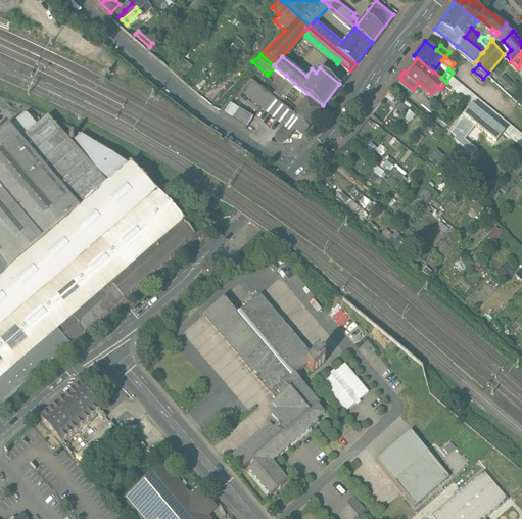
[(512,79),(504,71),(497,77),(507,85),(512,79)]
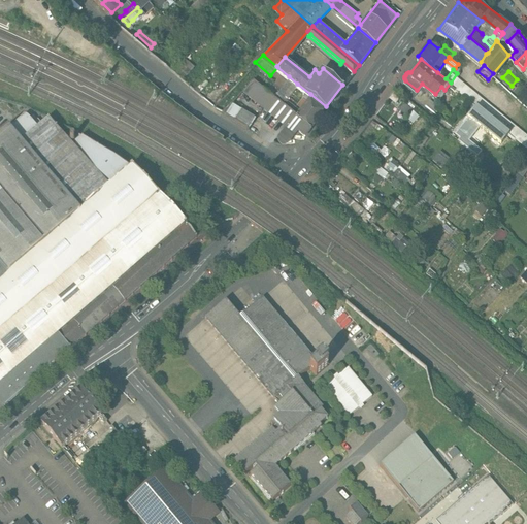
[(457,73),(451,83),(456,86),(462,77),(457,73)]
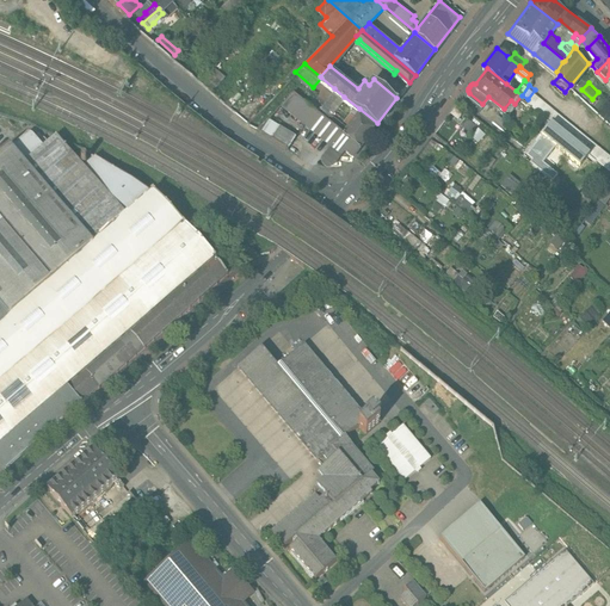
[(319,107),(295,88),(283,99),(334,140),(344,129),(328,116),(319,107)]
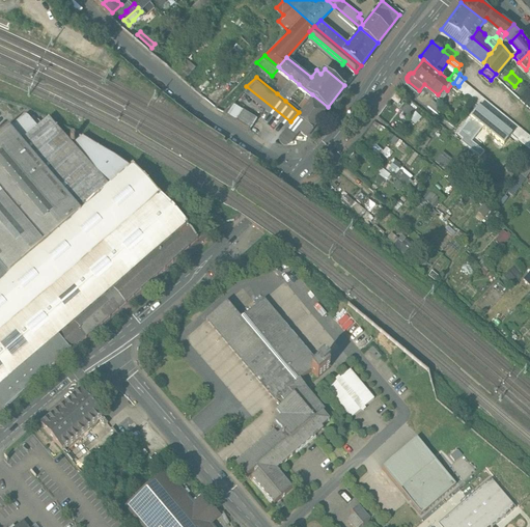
[(290,77),(277,93),(285,101),(288,96),(299,84),(290,77)]
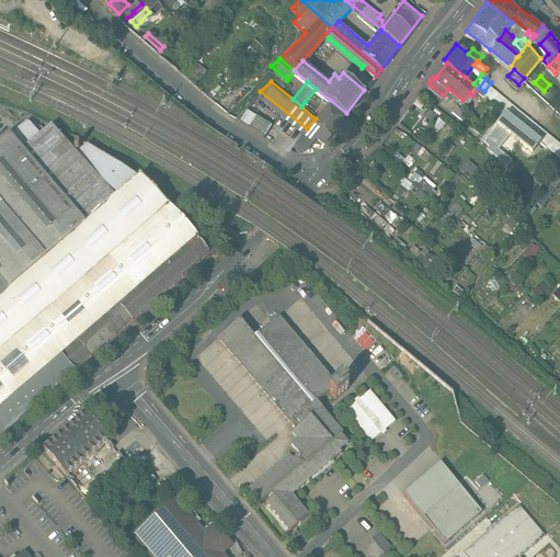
[(559,137),(491,82),(484,91),(507,110),(541,137),(559,151),(559,137)]
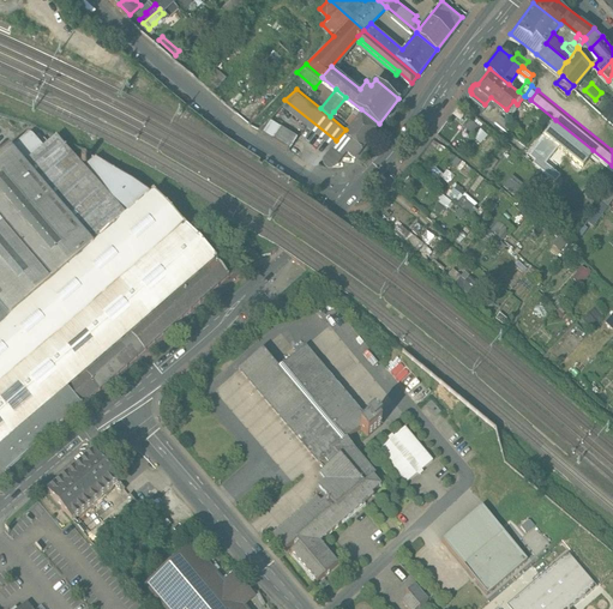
[(514,101),(506,109),(511,113),(517,104),(514,101)]
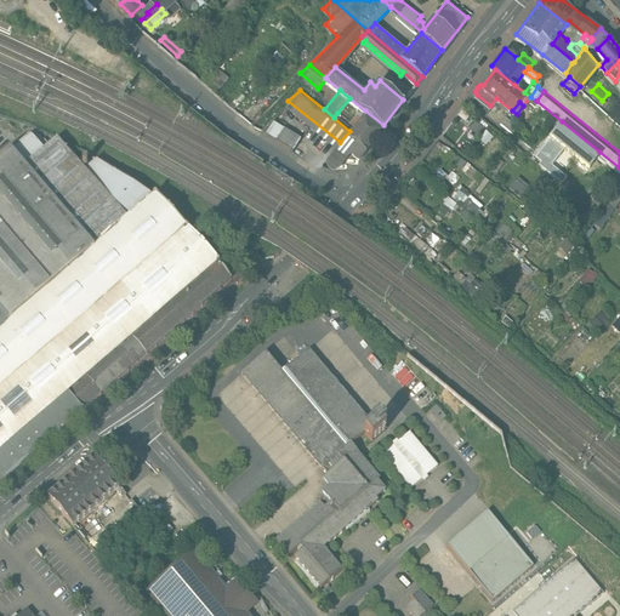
[(365,110),(353,125),(347,120),(337,113),(334,118),(350,131),(367,146),(384,125),(365,110)]
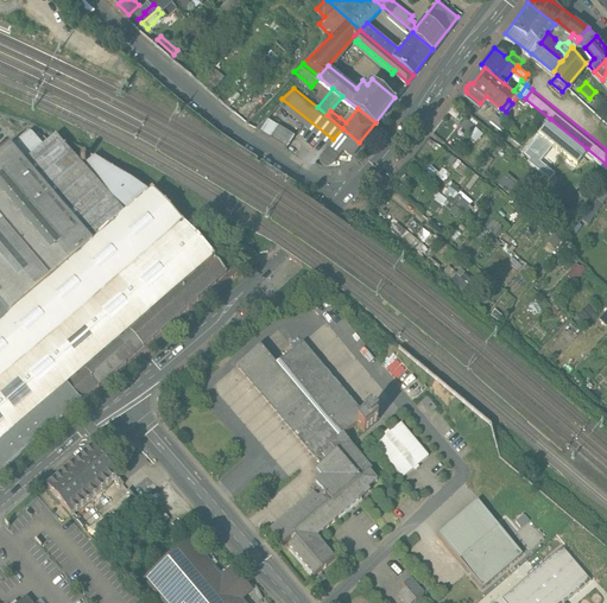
[(506,118),(497,109),(491,115),(501,124),(506,118)]
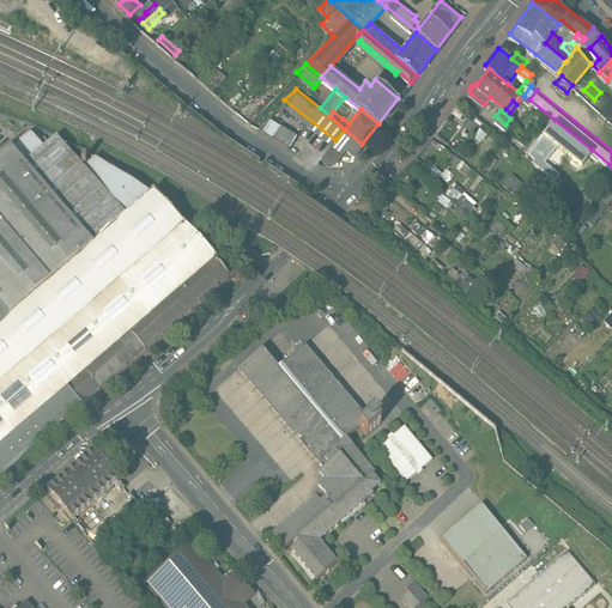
[(297,133),(270,114),(259,125),(290,145),(297,133)]
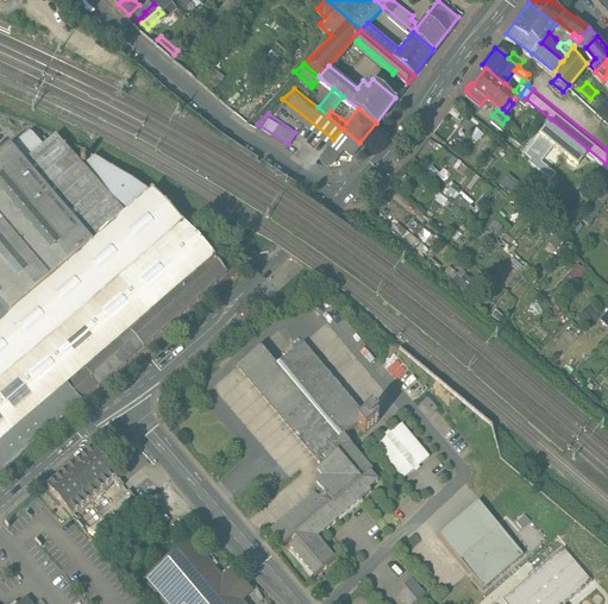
[(551,119),(528,146),(537,153),(537,152),(541,156),(555,140),(578,159),(588,149),(551,119)]
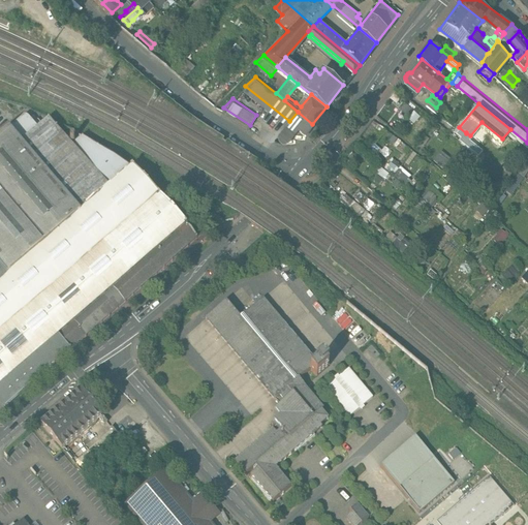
[(289,121),(288,123),(294,128),(298,124),(307,131),(312,124),(298,112),(289,121)]
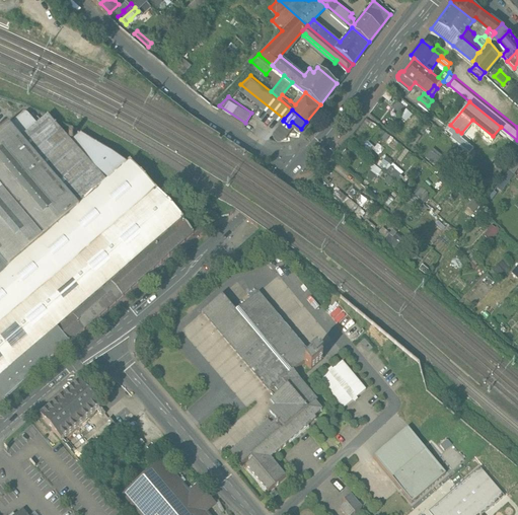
[(72,140),(49,113),(35,124),(27,114),(26,113),(25,113),(23,113),(22,114),(0,132),(0,398),(49,356),(196,231),(131,160),(114,151),(82,131),(72,140)]
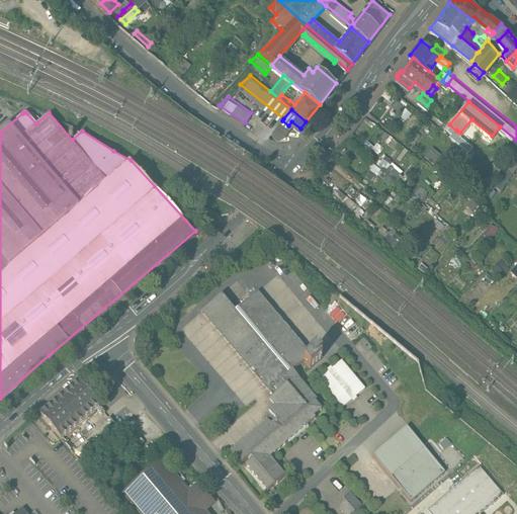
[(460,133),(456,130),(456,131),(452,136),(469,149),(474,144),(460,133)]
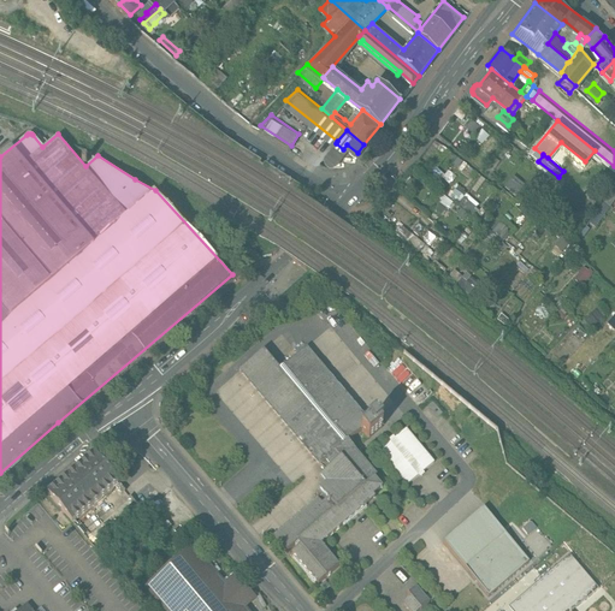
[(614,187),(611,184),(603,195),(605,197),(610,201),(614,194),(614,187)]
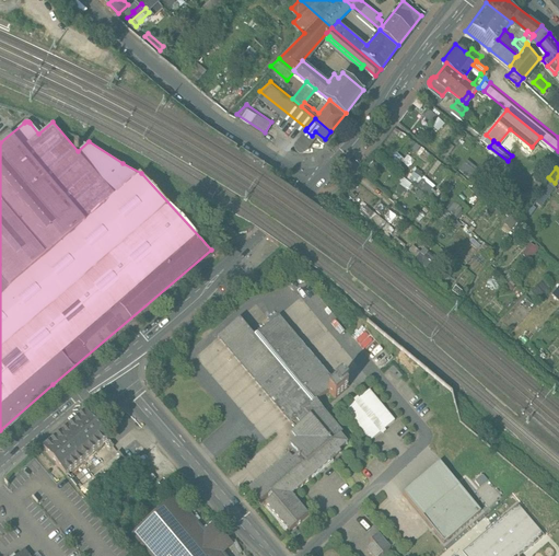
[(395,184),(403,188),(410,177),(403,172),(395,184)]
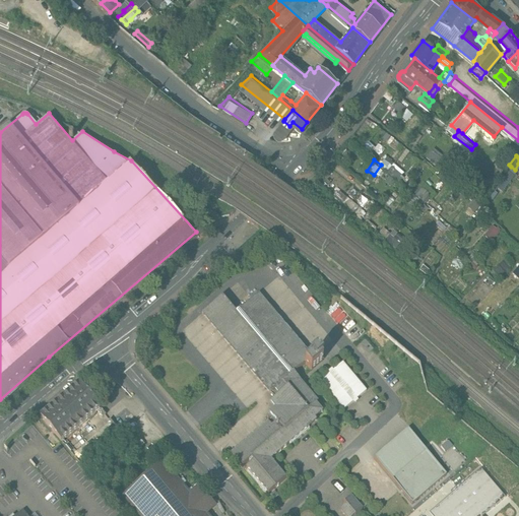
[(504,171),(502,170),(500,173),(504,176),(511,167),(509,165),(504,171)]
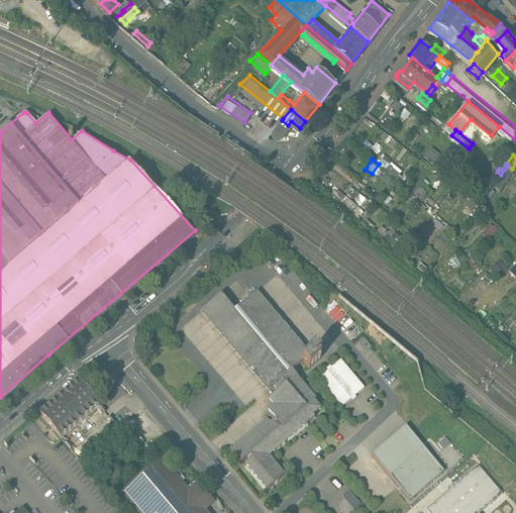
[(488,216),(481,229),(490,234),(497,221),(488,216)]
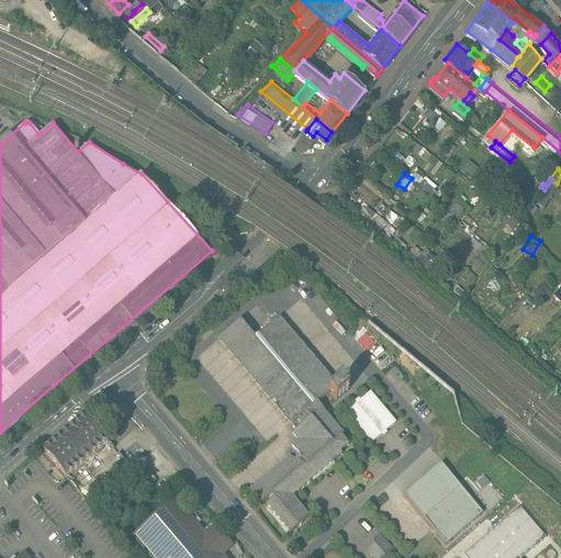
[(541,292),(552,281),(543,274),(534,286),(541,292)]
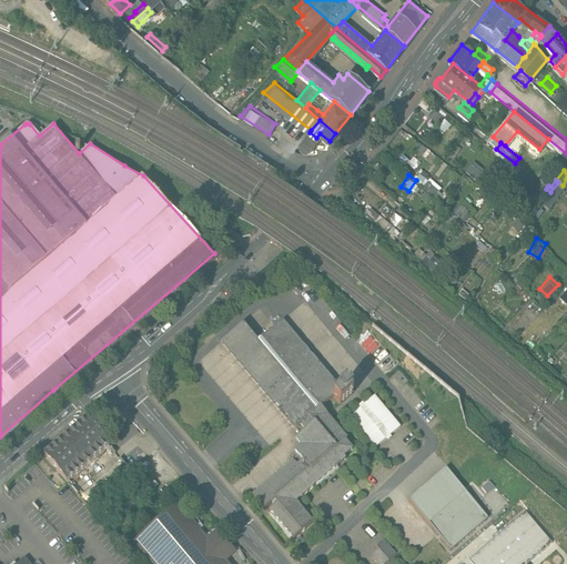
[(338,384),(282,316),(257,338),(242,320),(221,338),(306,437),(302,442),(309,449),(305,452),(302,449),(253,491),(264,504),(272,497),(274,500),(269,504),(271,507),(270,507),(290,531),(291,530),(293,533),(313,516),(297,497),(297,493),(316,477),(317,479),(337,462),(336,461),(337,460),(337,455),(335,453),(340,449),(342,452),(352,444),(344,436),(346,434),(343,430),(344,429),(332,415),(331,416),(325,410),(326,410),(321,403),(333,392),(338,400),(351,389),(350,386),(352,385),(346,378),(338,384)]
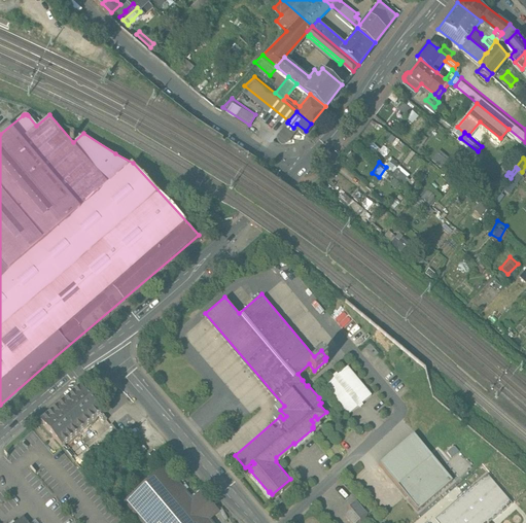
[(348,363),(324,383),(348,412),(373,392),(348,363)]
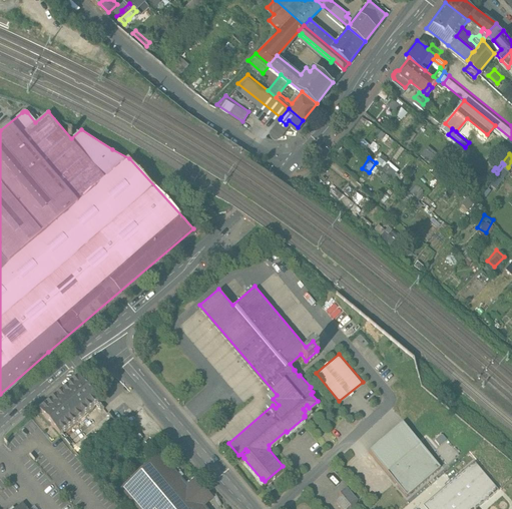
[(79,373),(40,405),(64,433),(67,430),(64,427),(99,397),(79,373)]
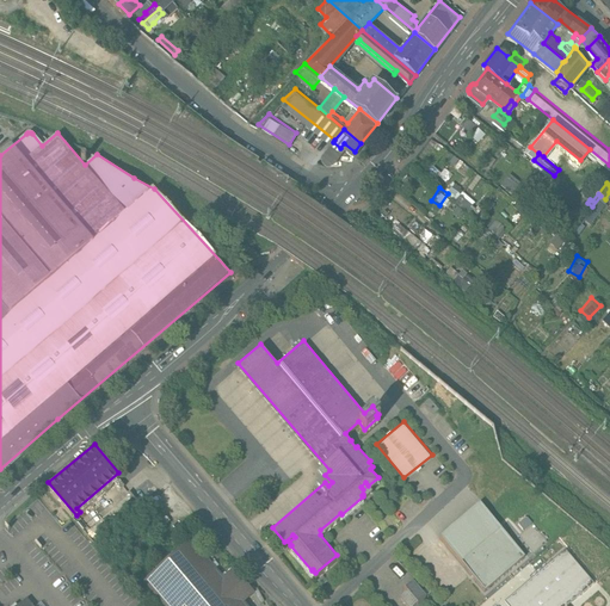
[(130,487),(85,525),(96,539),(123,517),(125,520),(142,506),(140,502),(142,500),(130,487)]
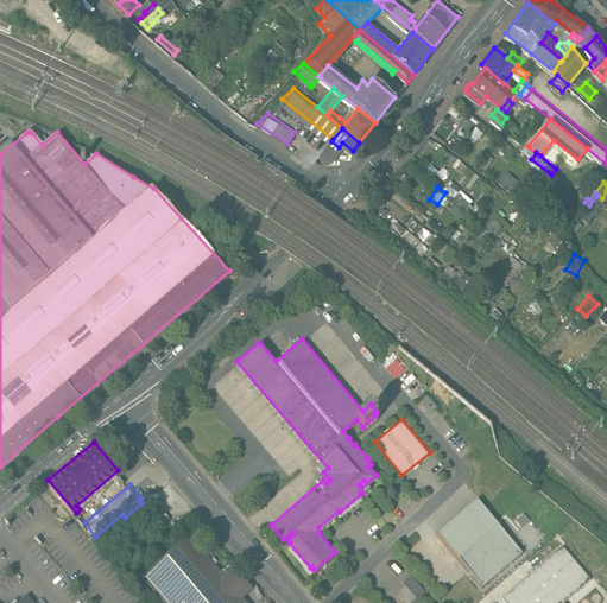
[(478,497),(465,509),(438,531),(484,584),(523,550),(478,497)]
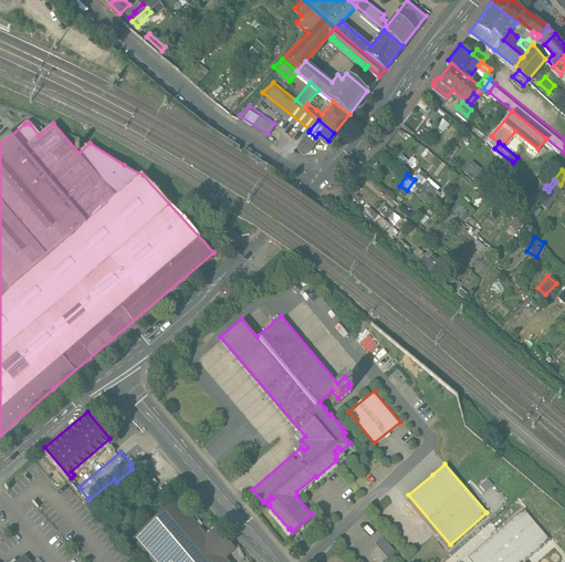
[(207,533),(178,498),(135,534),(158,561),(231,561),(225,553),(234,544),(218,524),(207,533)]
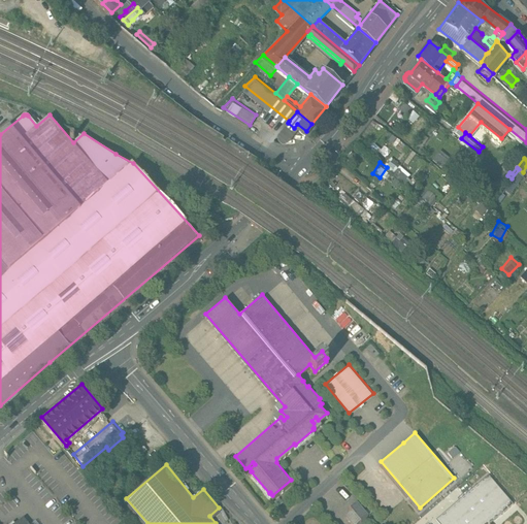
[(514,501),(489,472),(436,517),(441,523),(492,523),(490,522),(514,501)]
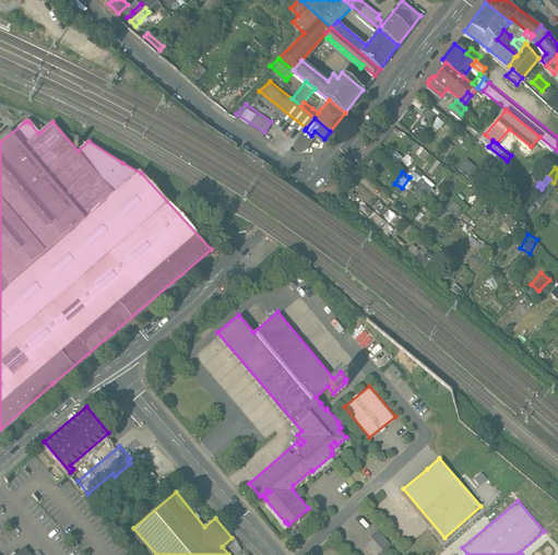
[(377,528),(370,535),(372,538),(367,543),(377,554),(382,548),(382,550),(390,542),(377,528)]
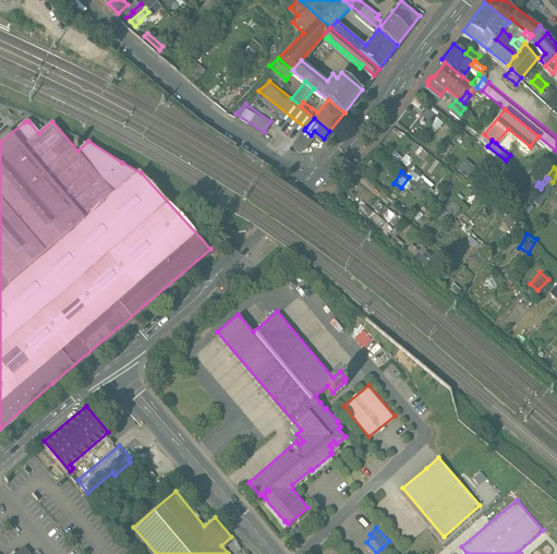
[(34,553),(31,550),(25,543),(14,552),(12,549),(5,553),(34,553)]
